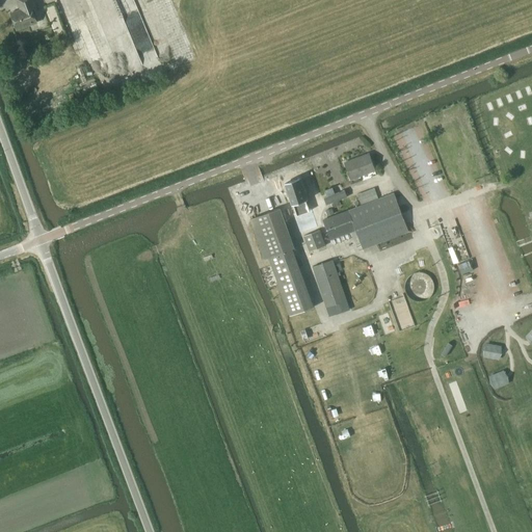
[(18,30),(36,23),(32,9),(35,8),(32,0),(17,0),(21,10),(11,14),(18,30)]
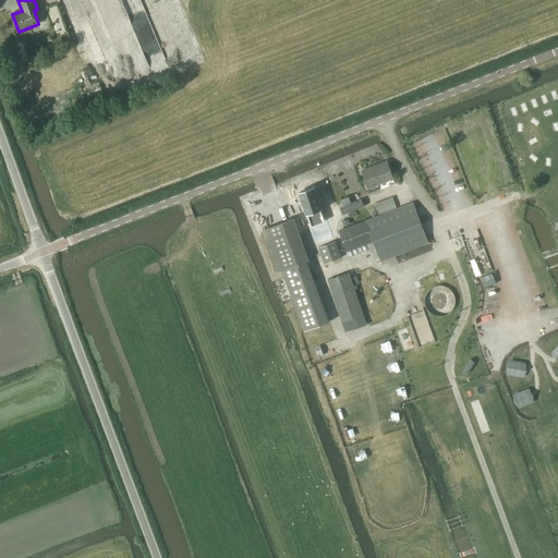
[(368,189),(393,180),(387,162),(362,171),(368,189)]
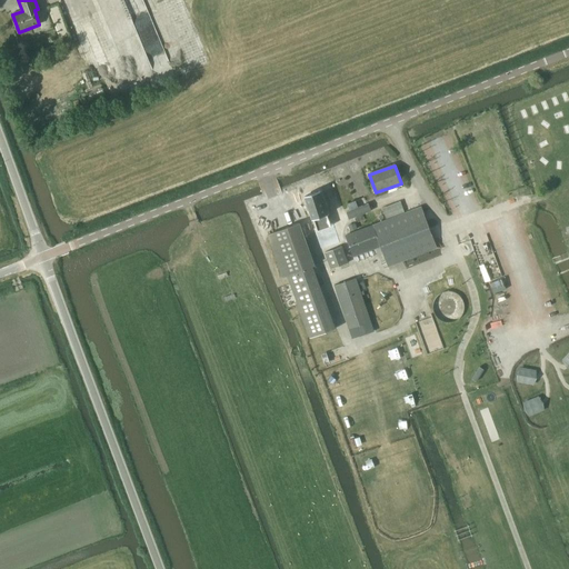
[(313,218),(317,229),(330,225),(327,213),(328,213),(321,191),(305,197),(312,218),(313,218)]
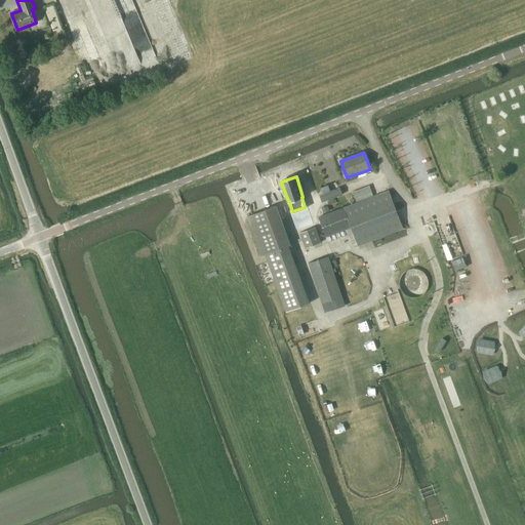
[(357,203),(319,217),(326,237),(351,228),(358,246),(403,229),(390,191),(357,203)]
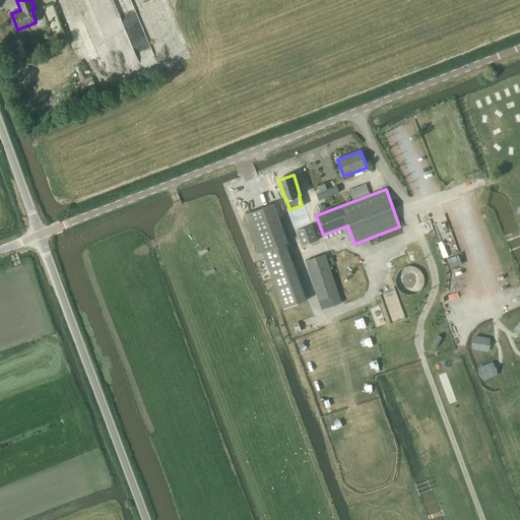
[(273,204),(251,212),(245,214),(259,253),(262,251),(283,309),(307,301),(285,243),(287,242),(273,204)]
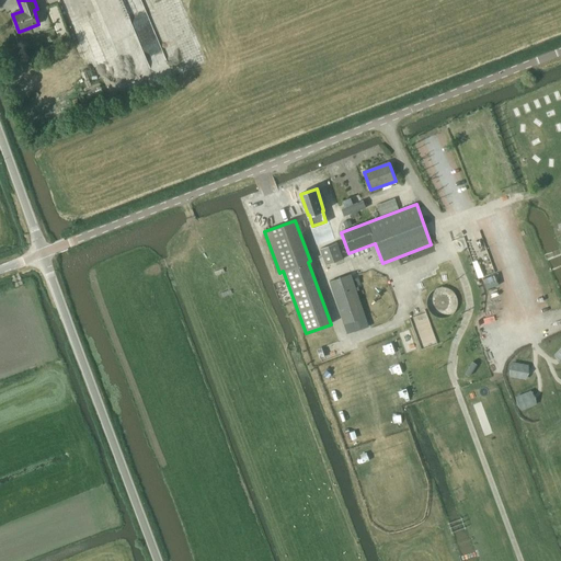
[(327,265),(343,259),(338,243),(320,250),(327,265)]
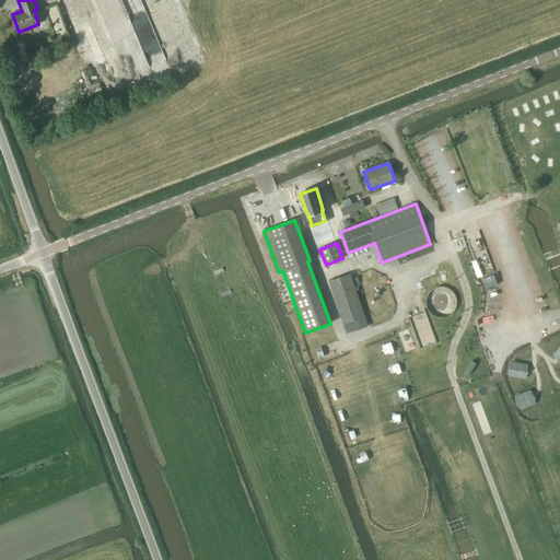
[(365,316),(350,273),(329,281),(343,324),(365,316)]
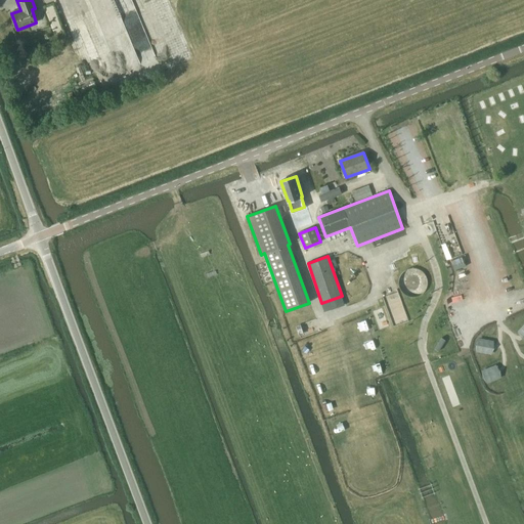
[(399,279),(399,282),(399,287),(400,290),(402,292),(405,295),(407,296),(410,297),(415,297),(418,297),(421,296),(424,294),(426,291),(427,288),(428,285),(428,281),(427,278),(426,275),(424,272),(421,270),(418,269),(415,268),(411,268),(408,269),(405,271),(402,273),(401,276),(399,279)]
